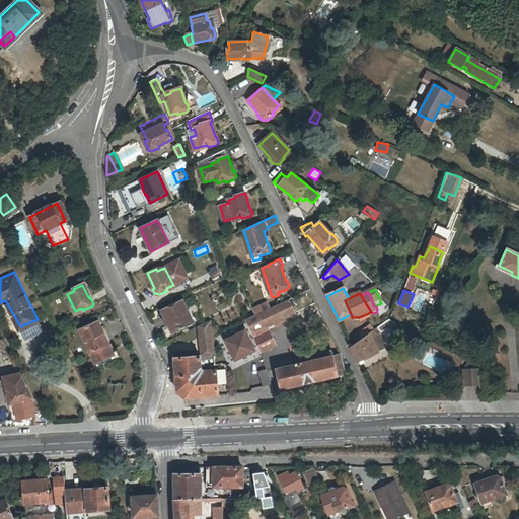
[(253,334),(296,314),(289,299),(270,308),(255,314),(246,319),(253,334)]
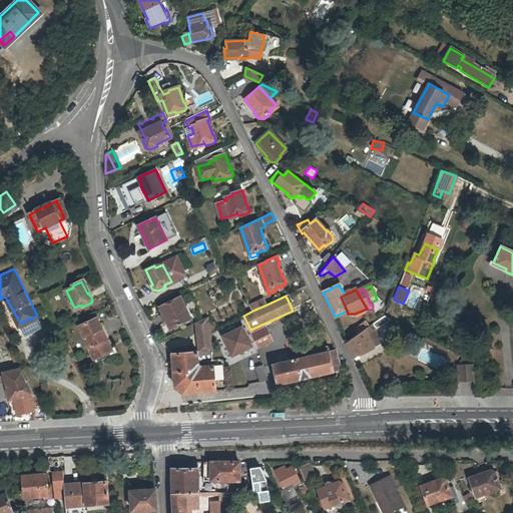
[(190,319),(180,298),(160,308),(170,329),(190,319)]
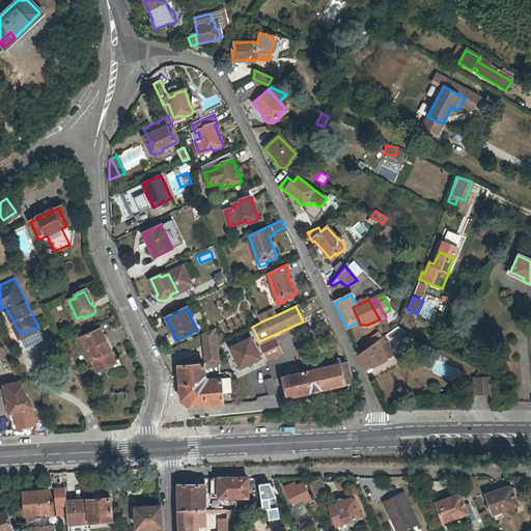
[(276,315),(273,309),(258,316),(261,322),(276,315)]
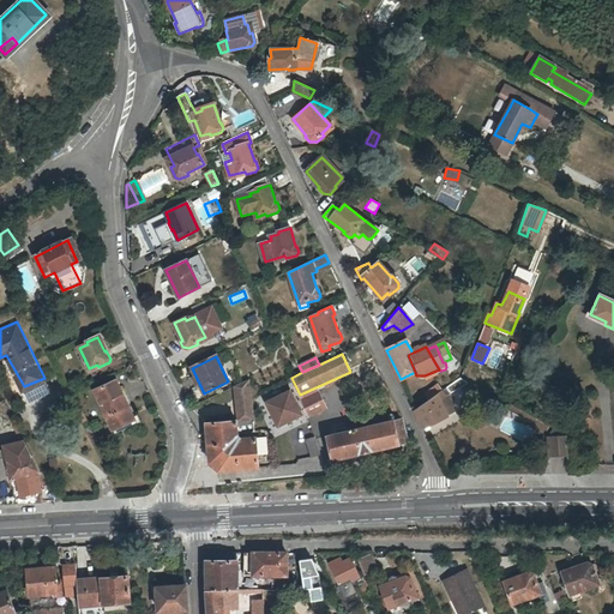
[(423,429),(447,416),(446,415),(456,411),(447,396),(451,393),(469,383),(459,377),(446,387),(429,399),(415,409),(423,429)]
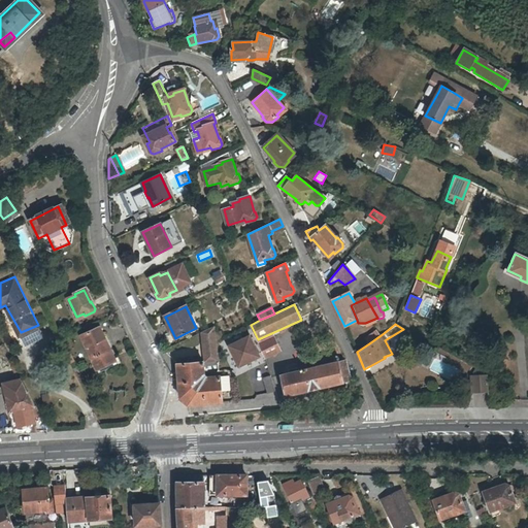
[(220,376),(207,377),(204,375),(209,371),(219,371),(216,341),(215,327),(201,332),(205,363),(177,364),(180,398),(188,404),(223,401),(222,392),(220,376)]
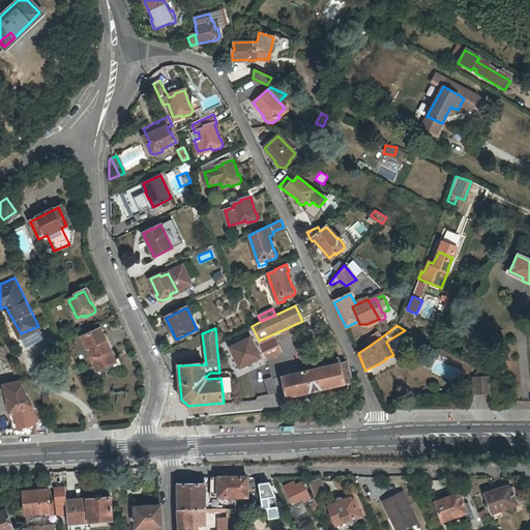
[(98,329),(82,337),(96,370),(115,361),(106,342),(105,343),(98,329)]
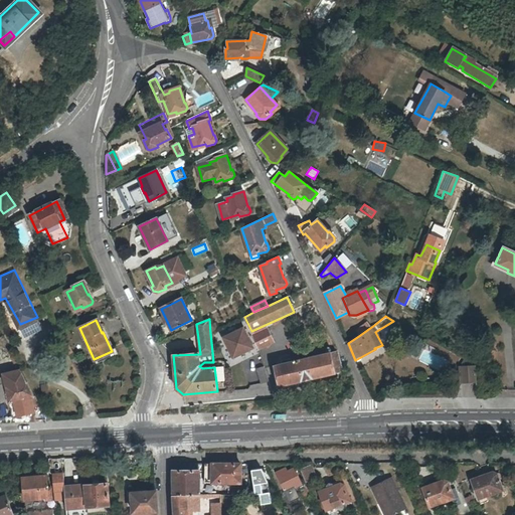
[(369,328),(366,323),(356,330),(360,335),(369,328)]
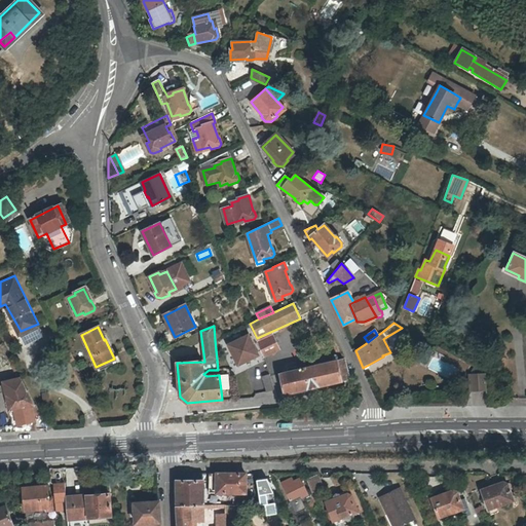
[(250,335),(228,344),(237,365),(259,355),(250,335)]
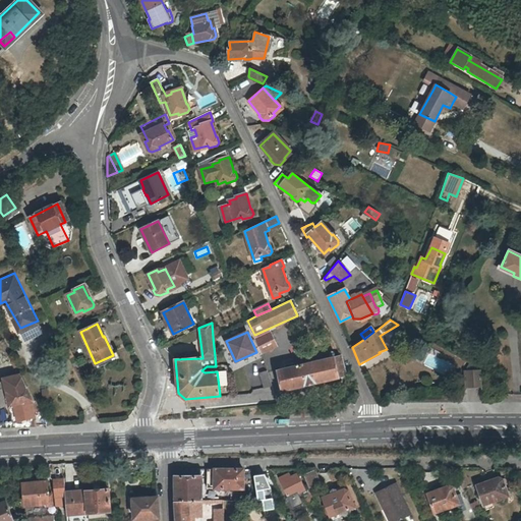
[(262,353),(277,347),(270,332),(255,339),(262,353)]
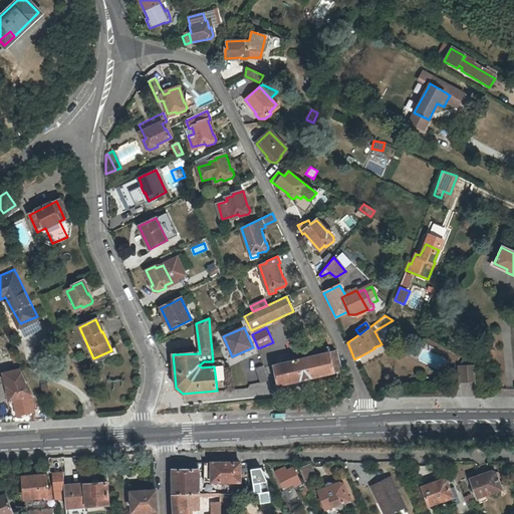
[(278,384),(333,372),(341,370),(340,368),(336,351),(329,353),(306,358),(305,352),(293,355),(294,361),(274,365),(278,384)]
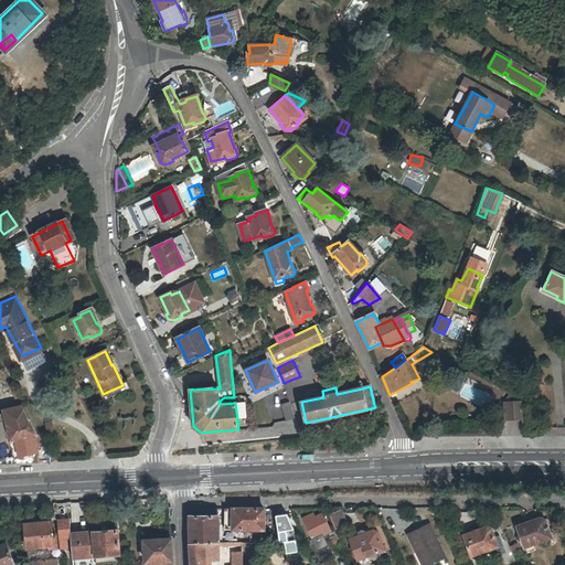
[(247,418),(245,402),(235,403),(237,419),(247,418)]
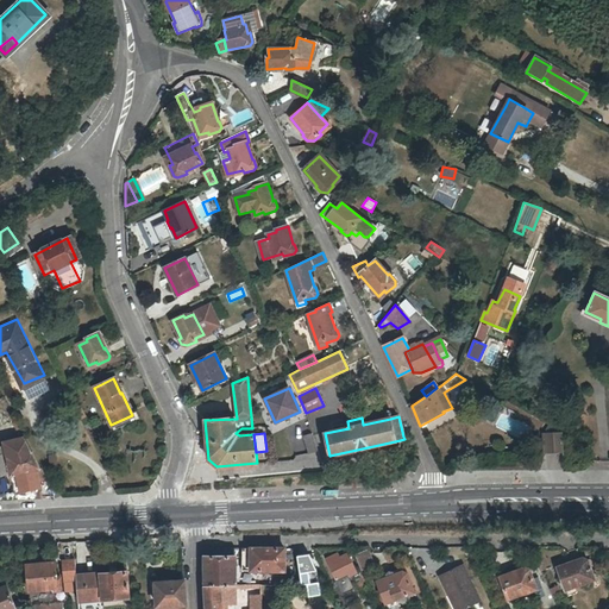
[(309,454),(319,451),(313,433),(303,435),(309,454)]
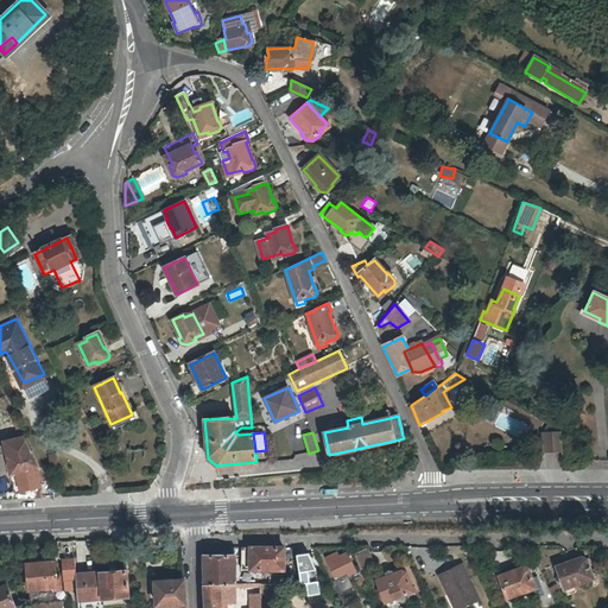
[(562,451),(562,432),(543,432),(543,451),(562,451)]
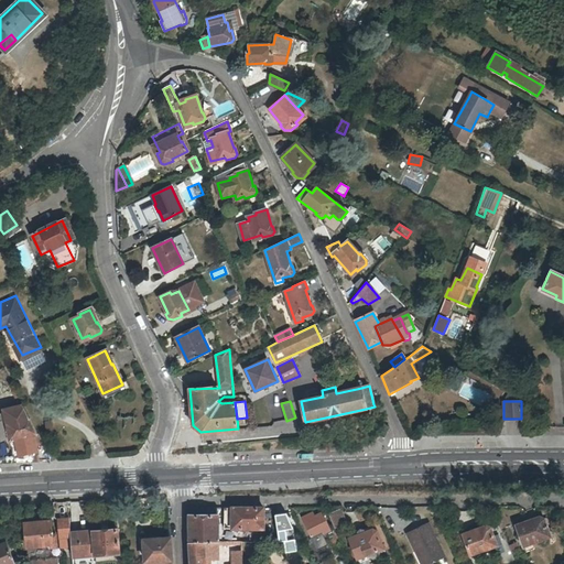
[(19,456),(40,453),(36,435),(38,435),(31,420),(23,404),(2,409),(8,424),(10,441),(17,440),(19,456)]
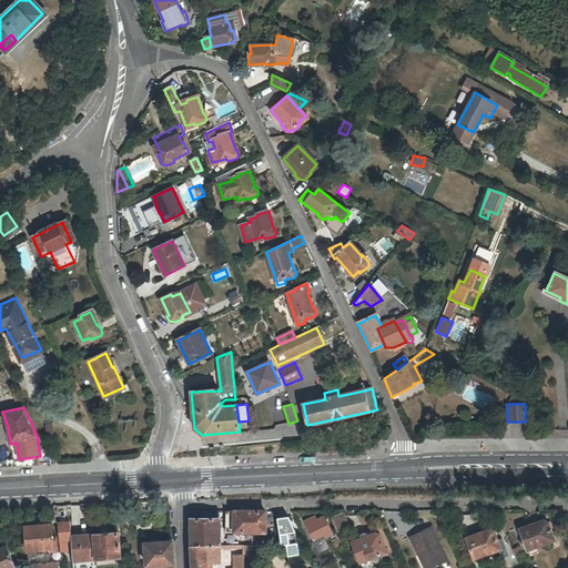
[(53,435),(52,422),(43,423),(46,436),(53,435)]
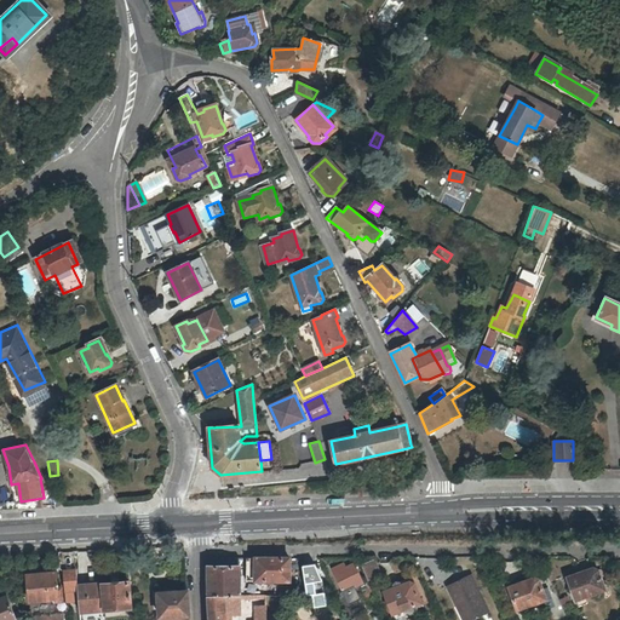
[(42,506),(44,498),(21,501),(18,483),(11,484),(16,507),(42,506)]
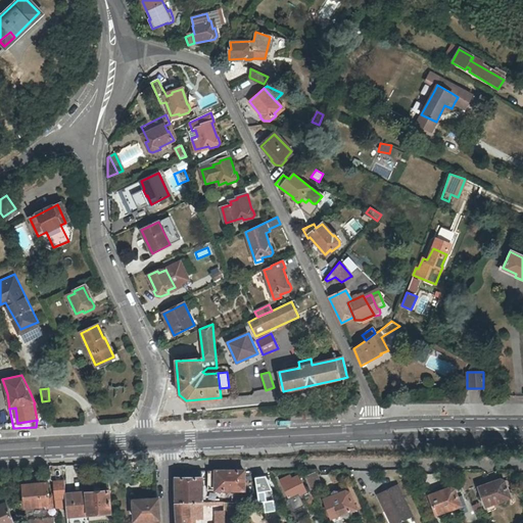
[(239,491),(244,491),(244,472),(207,472),(208,490),(224,491),(224,494),(239,494),(239,491)]
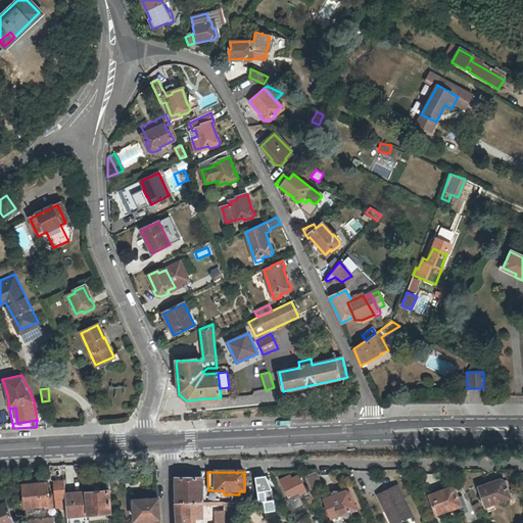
[(321,484),(316,472),(306,476),(312,488),(321,484)]
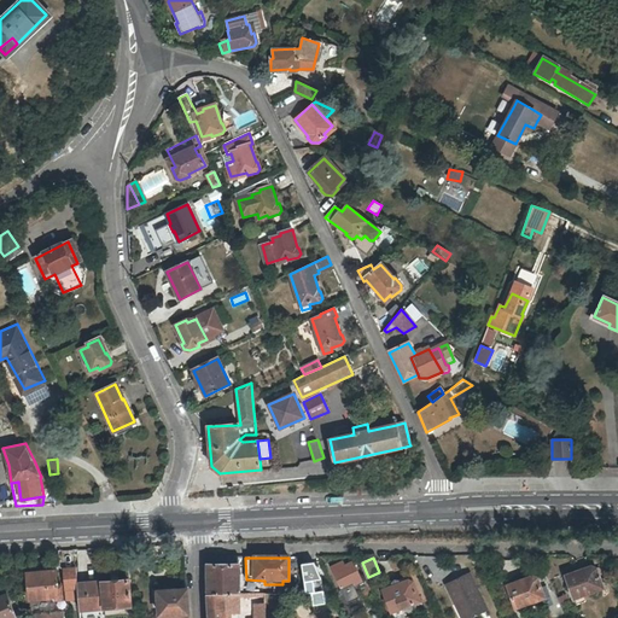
[(315,563),(302,564),(307,595),(324,594),(324,581),(315,563)]
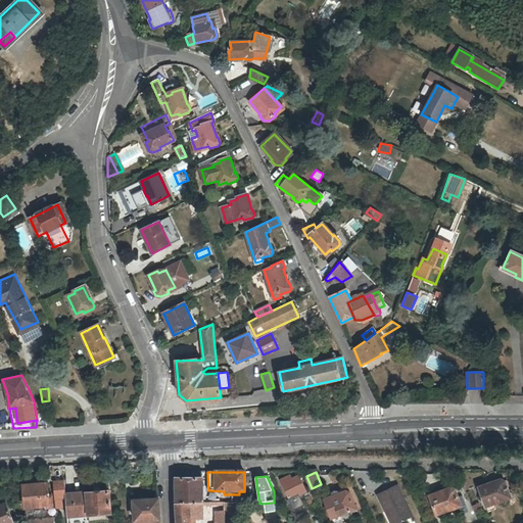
[(281,481),(283,484),(289,500),(305,491),(298,477),(291,480),(289,477),(281,481)]
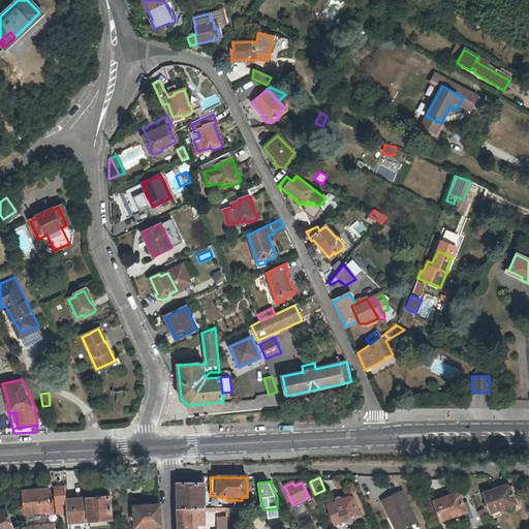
[(205,497),(205,485),(178,484),(178,485),(178,508),(205,508),(205,500),(207,500),(207,497),(205,497)]
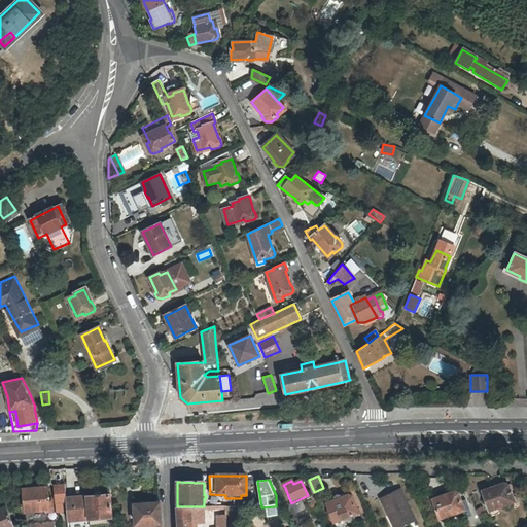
[(495,488),(483,493),(490,511),(516,501),(513,493),(511,494),(507,485),(503,484),(495,487),(495,488)]
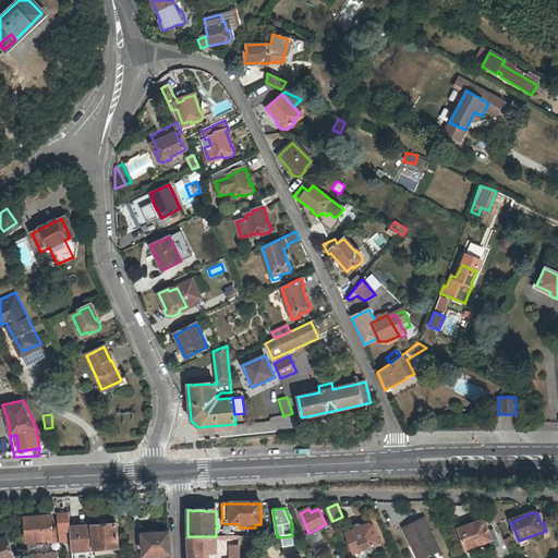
[(69,513),(57,514),(59,542),(71,541),(70,528),(69,513)]
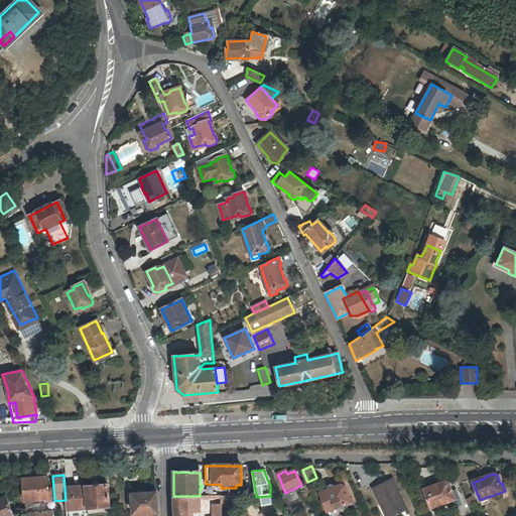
[(23,479),(25,510),(52,508),(51,489),(48,489),(47,477),(23,479)]
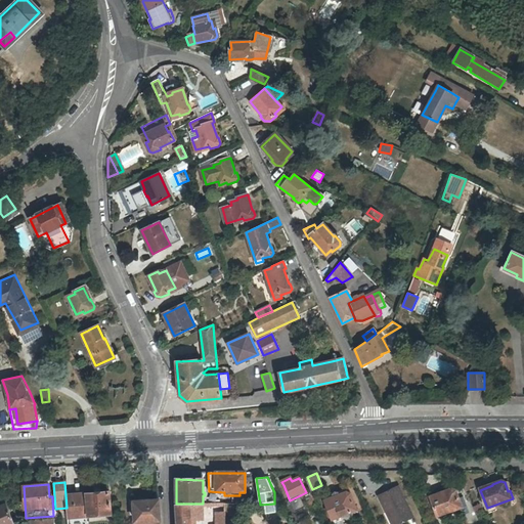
[(401,523),(412,519),(398,488),(379,498),(387,514),(391,512),(396,523),(401,523)]
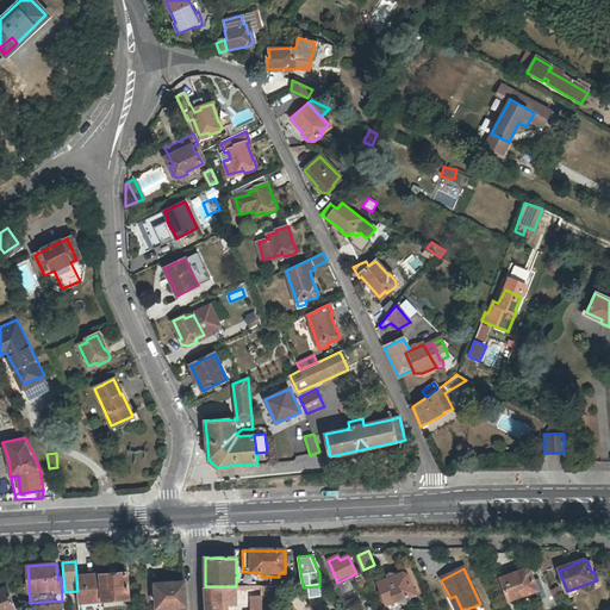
[(516,574),(502,580),(509,601),(539,590),(536,582),(534,582),(530,572),(527,570),(516,573),(516,574)]
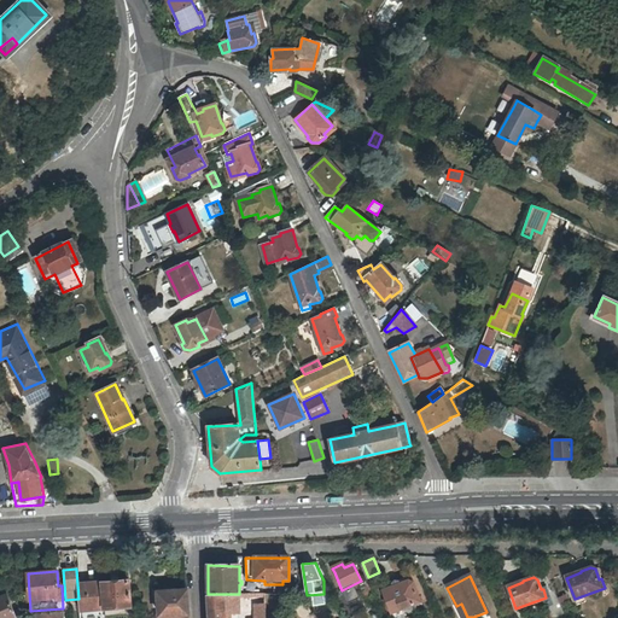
[(388,589),(384,592),(391,611),(401,607),(401,608),(419,602),(415,594),(417,593),(412,583),(408,581),(406,582),(404,579),(386,587),(388,589)]
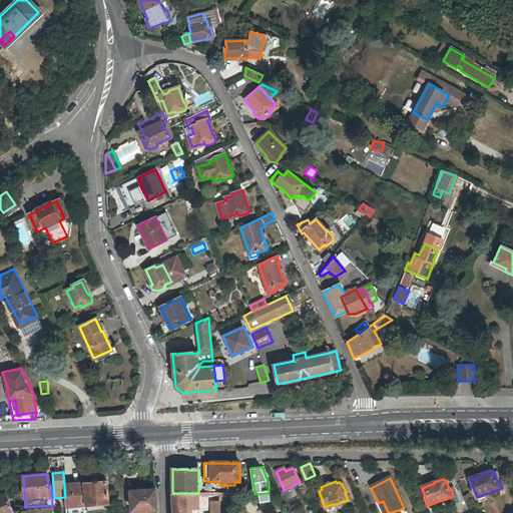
[(108,504),(106,482),(64,485),(65,497),(66,507),(108,504)]
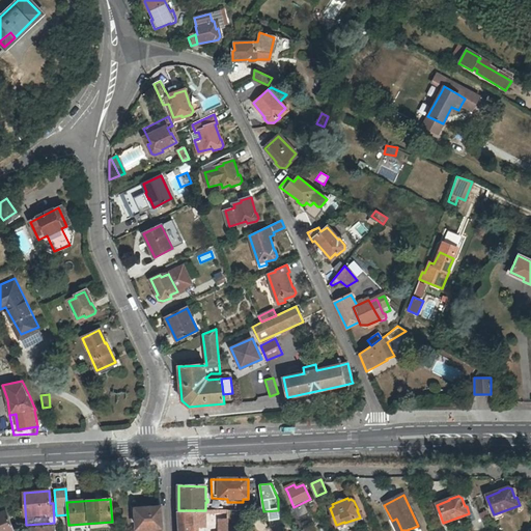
[(315,500),(309,503),(313,513),(320,511),(315,500)]
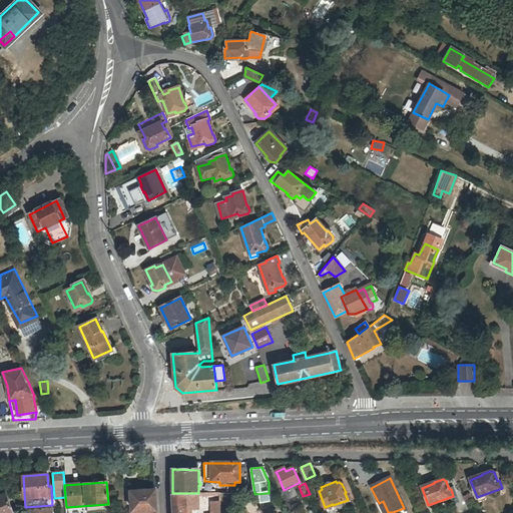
[(130,492),(131,511),(131,512),(155,512),(155,510),(154,490),(143,491),(143,490),(132,491),(132,492),(130,492)]
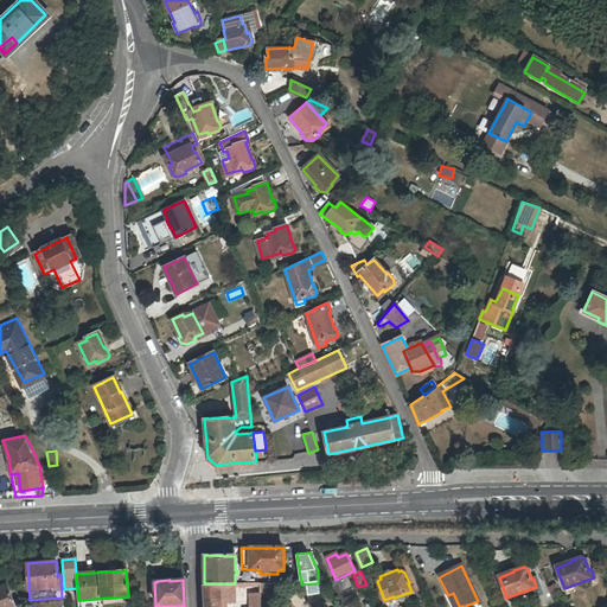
[(235,599),(235,583),(204,583),(205,606),(225,606),(225,604),(235,604),(235,599)]
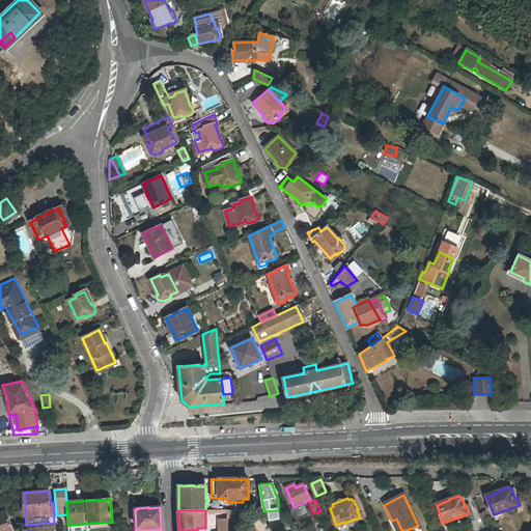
[(12,530),(6,511),(0,512),(0,530),(12,530)]
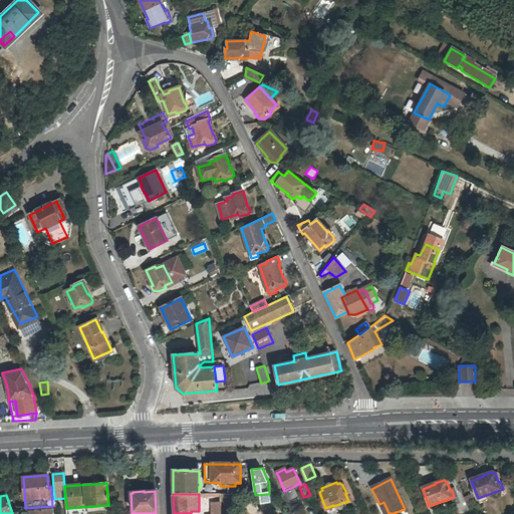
[(379,504),(383,513),(389,513),(383,502),(379,504)]
